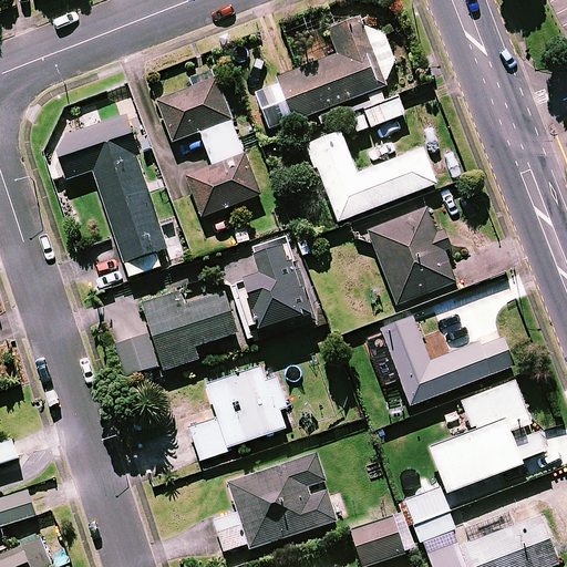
[(384,89),(358,20),(329,31),(338,55),(277,79),(294,123),(384,89)]
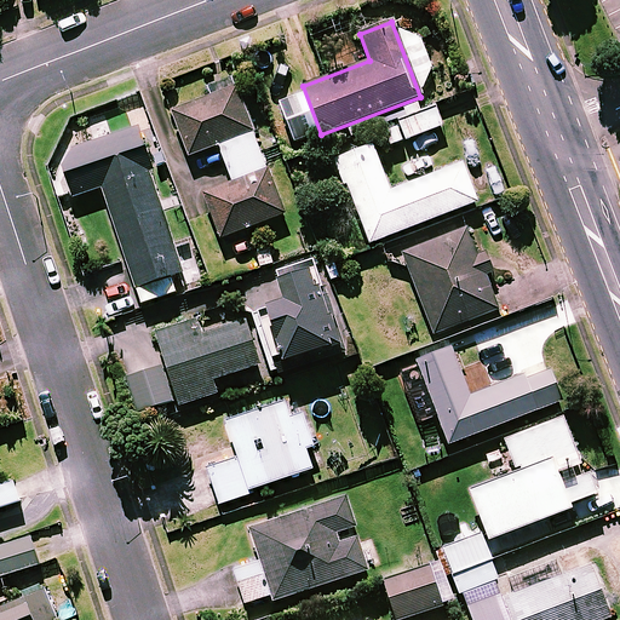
[(285,214),(235,86),(171,110),(189,158),(219,147),(233,183),(204,195),(220,239),(285,214)]
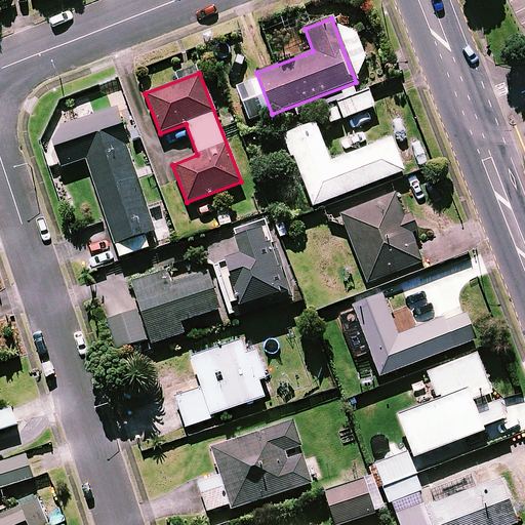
[(324,106),(332,126),(376,110),(369,89),(324,106)]
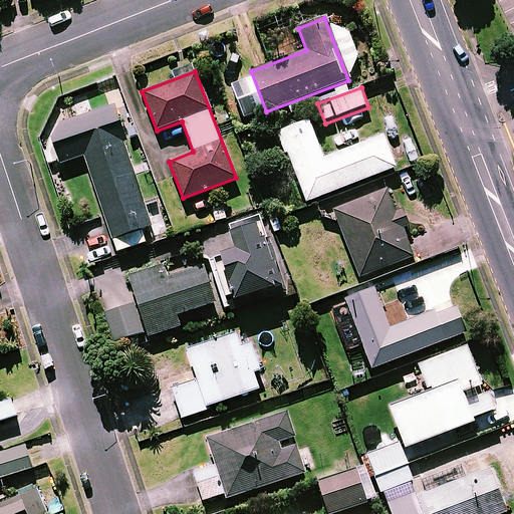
[(323,160),(308,121),(280,133),(306,202),(396,168),(383,137),(323,160)]
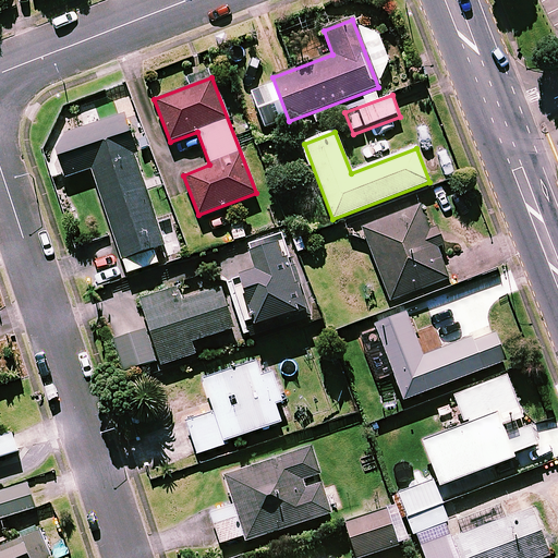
[(160,264),(155,247),(164,245),(132,150),(91,165),(122,258),(128,275),(160,264)]
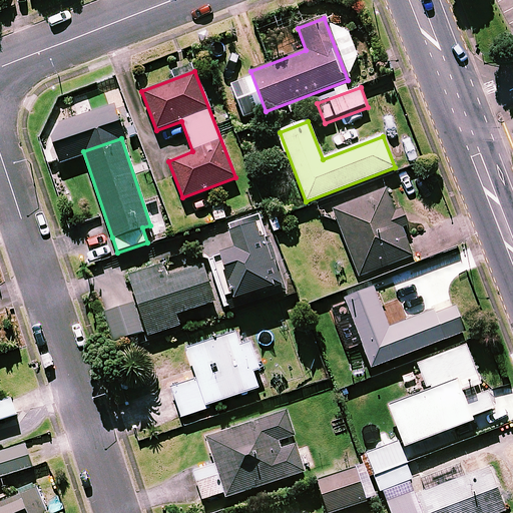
[(415,254),(390,188),(333,210),(359,277),(415,254)]
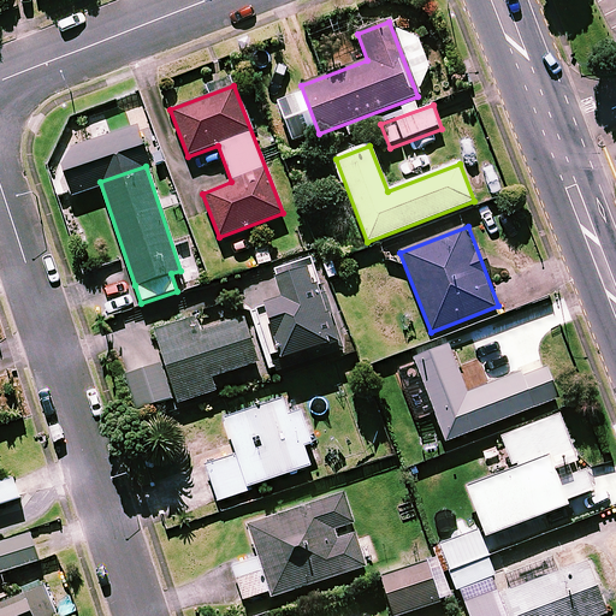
[(336,343),(313,266),(276,278),(282,300),(265,304),(282,360),(336,343)]
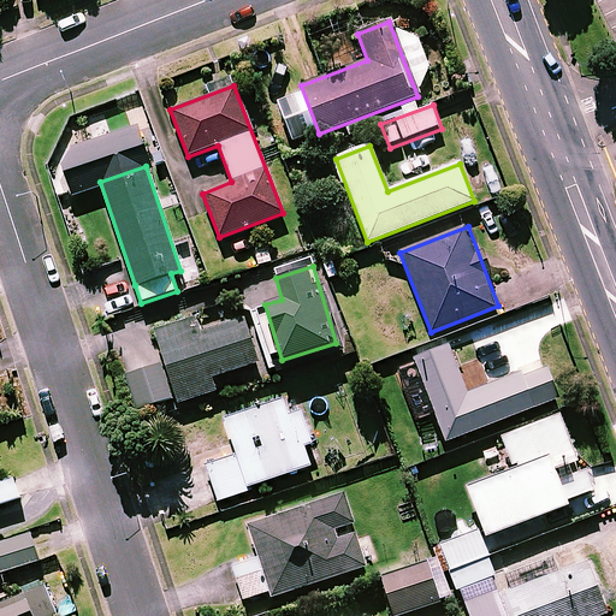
[(201,333),(196,318),(155,331),(165,363),(126,377),(137,409),(176,397),(178,403),(215,391),(211,378),(258,363),(244,320),(201,333)]
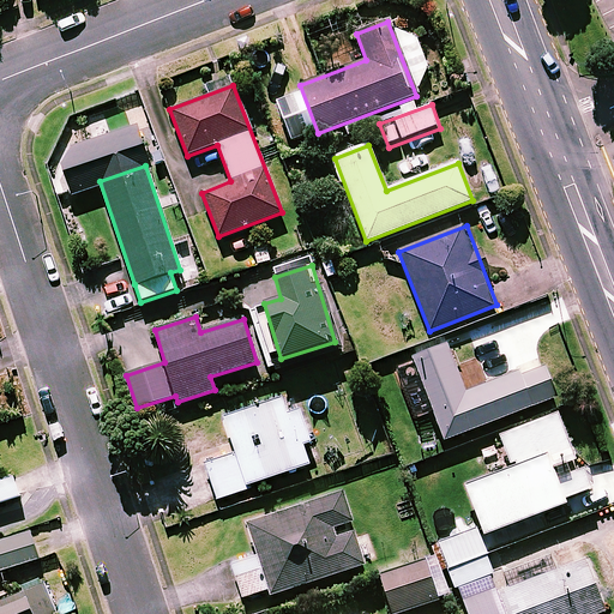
[(465,393),(447,348),(413,361),(444,441),(554,398),(541,363),(465,393)]
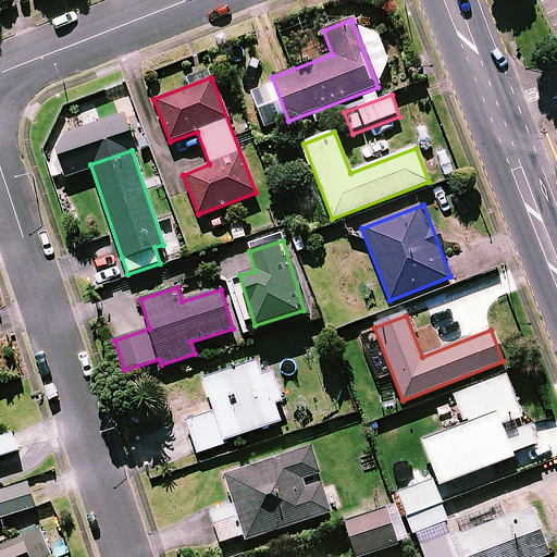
[(273,368),(260,372),(256,361),(203,379),(214,412),(187,421),(198,453),(225,444),(224,441),(291,418),(273,368)]
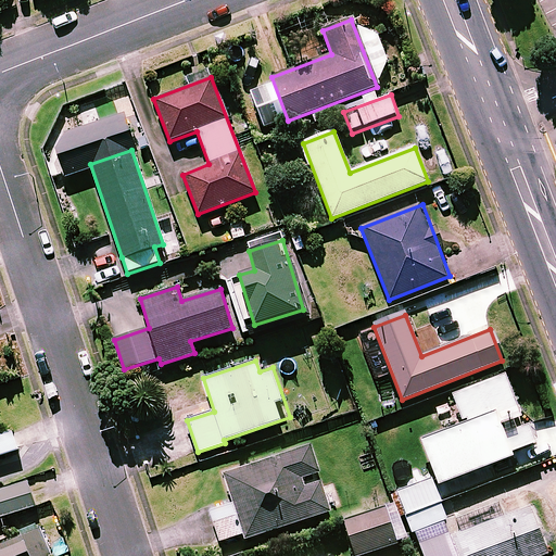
[(520,415),(505,375),(442,399),(454,428),(421,440),(439,484),(512,456),(509,453),(536,442),(529,424),(523,426),(520,415)]
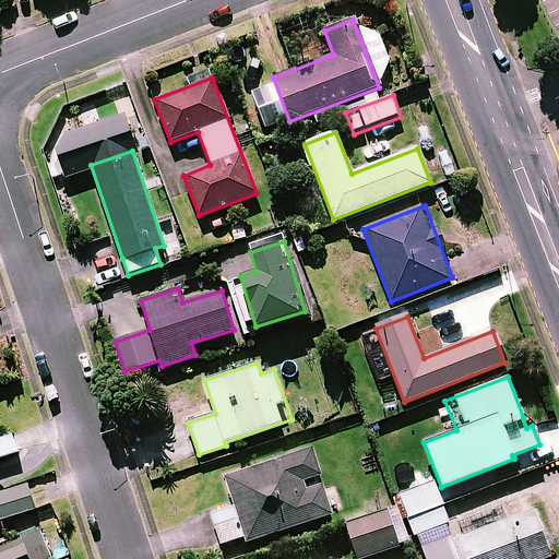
[(0,458),(19,452),(13,433),(0,438),(0,458)]
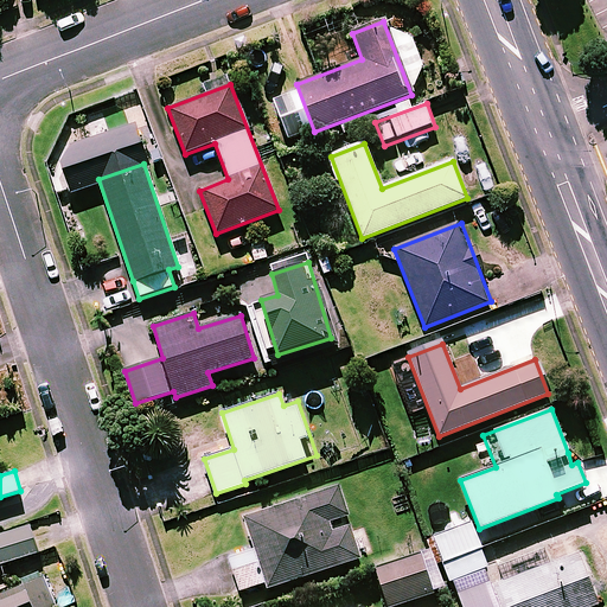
[(359,560),(337,489),(246,518),(255,550),(229,558),(240,592),(264,583),(267,589),(359,560)]
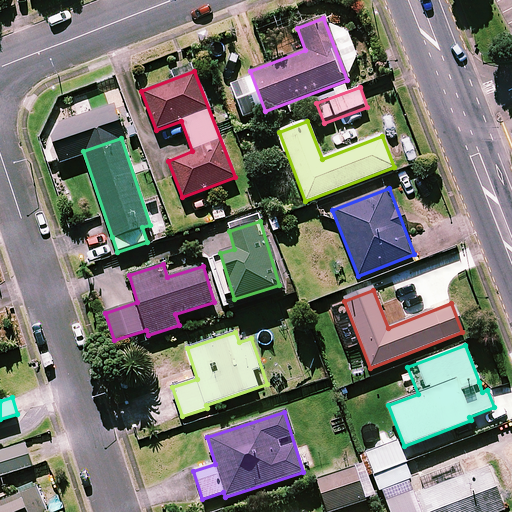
[(410,480),(398,442),(367,452),(379,490),(410,480)]
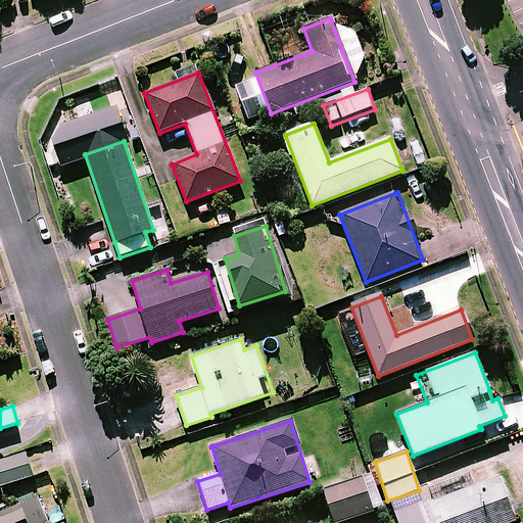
[(0,486),(34,477),(26,454),(0,462),(0,486)]
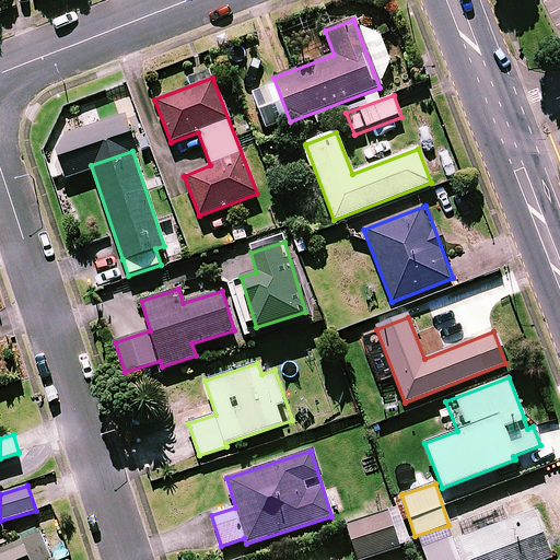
[(362,559),(400,547),(387,511),(347,525),(358,559),(362,559)]
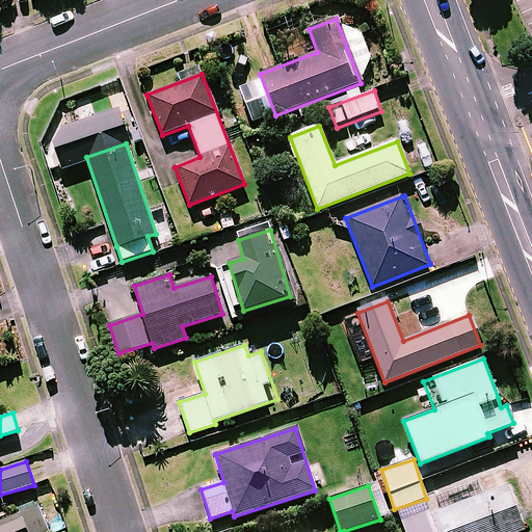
[(517,531),(523,530),(506,486),(430,514),(436,531),(517,531)]
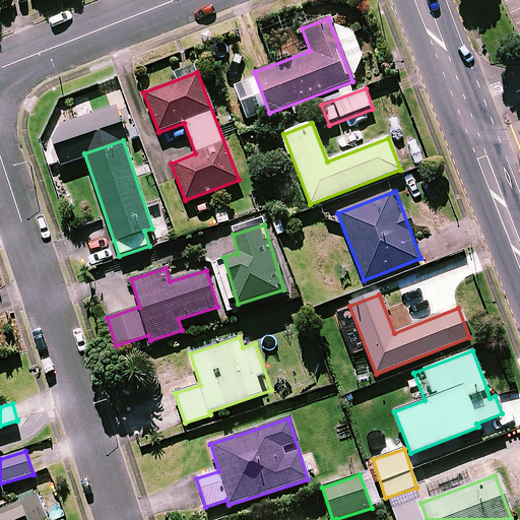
[(0,519),(51,519),(64,515),(54,489),(0,509),(0,519)]
